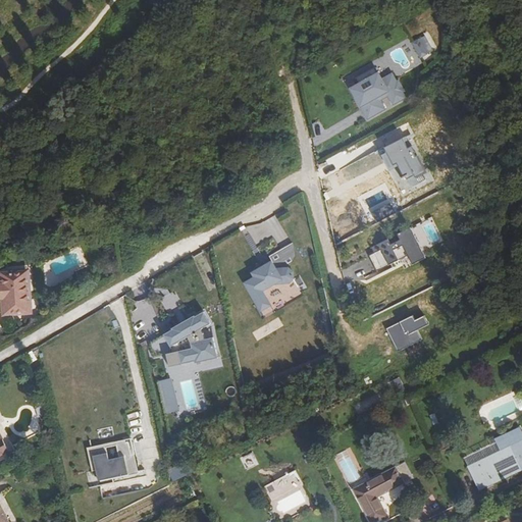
[(412,41),(417,58),(431,53),(426,36),(412,41)]
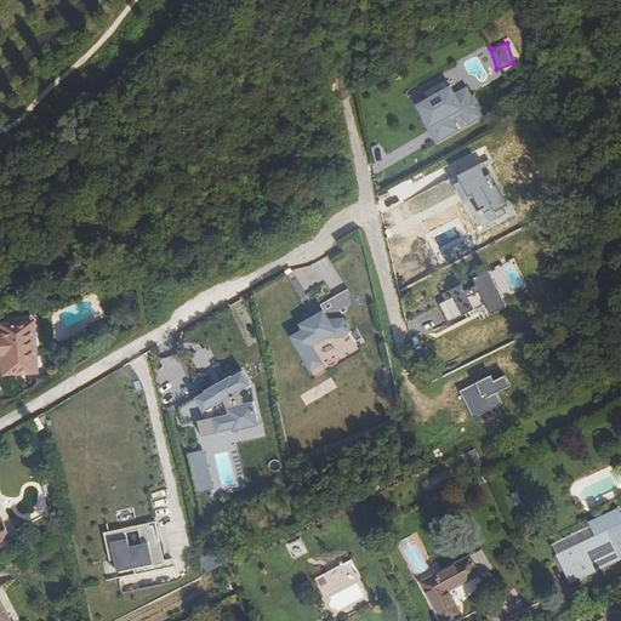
[(427,102),(416,108),(436,144),(485,117),(469,87),(454,95),(445,80),(422,93),(427,102)]
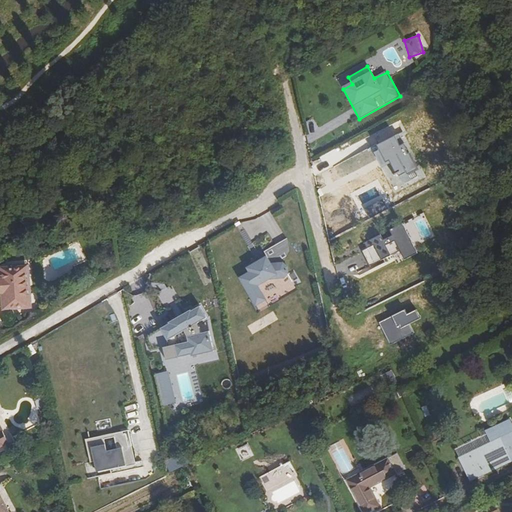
[(400,225),(357,243),(368,266),(393,255),(396,263),(413,255),(400,225)]
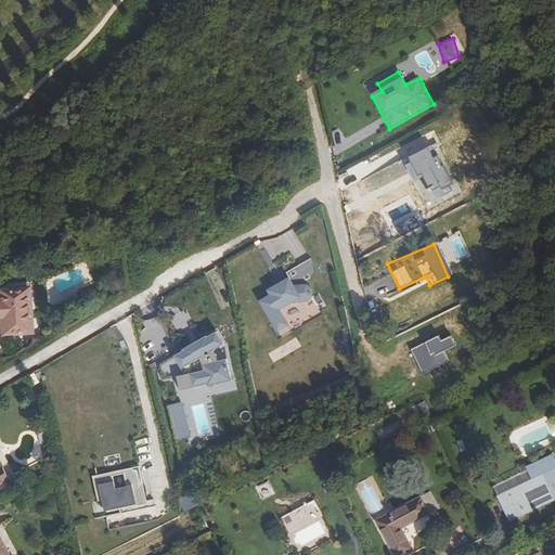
[(293,328),(286,310),(320,299),(308,261),(295,266),(292,257),(282,259),(280,253),(272,255),(275,267),(285,263),(291,281),(268,287),(270,297),(265,298),(274,334),(293,328)]
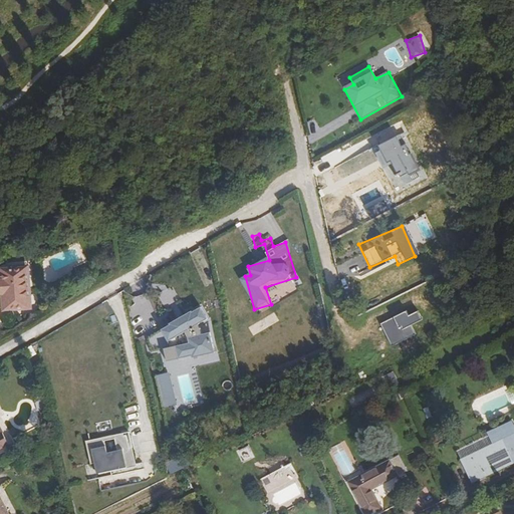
[(23,283),(25,308),(29,308),(25,267),(20,268),(21,283),(23,283)]
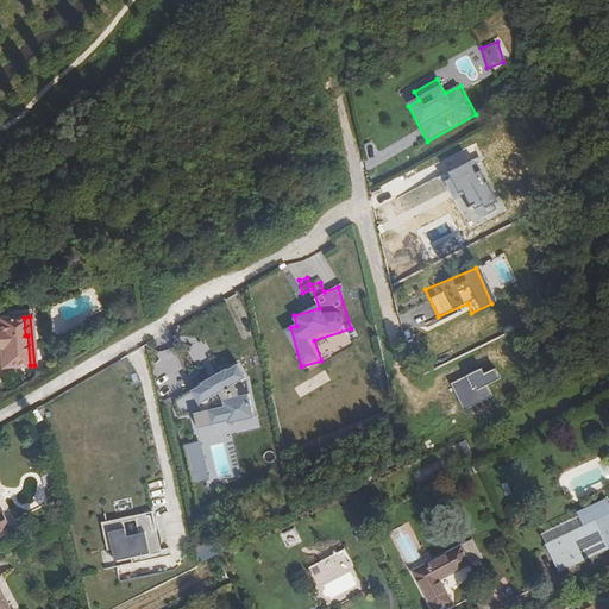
[(25,336),(24,318),(0,319),(1,331),(0,331),(0,350),(4,350),(4,357),(4,358),(5,369),(30,365),(27,336),(25,336)]
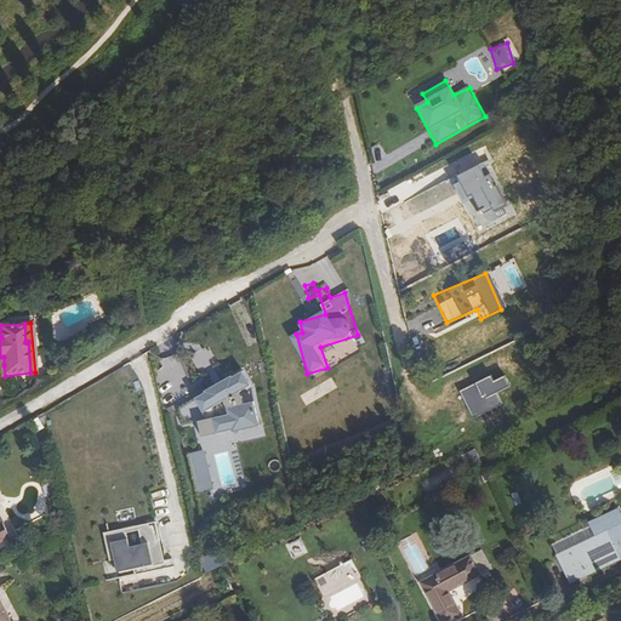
[(228,444),(265,436),(252,376),(198,387),(205,421),(195,423),(201,455),(229,449),(228,444)]
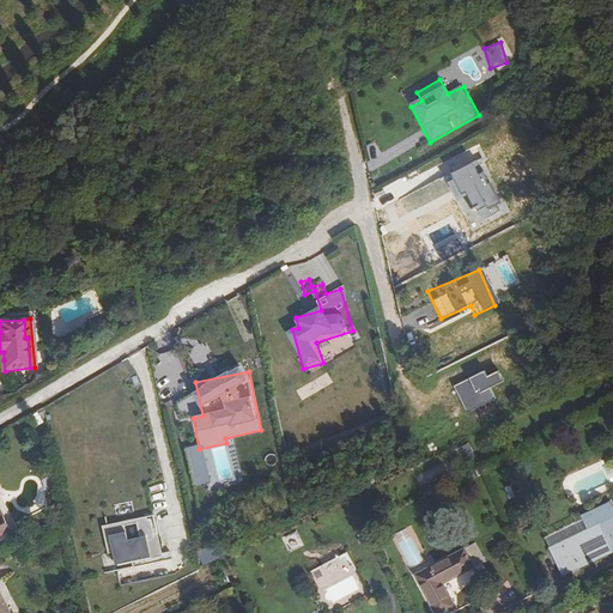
[(449,387),(465,414),(493,399),(489,388),(499,382),(493,371),(483,377),(479,371),(449,387)]
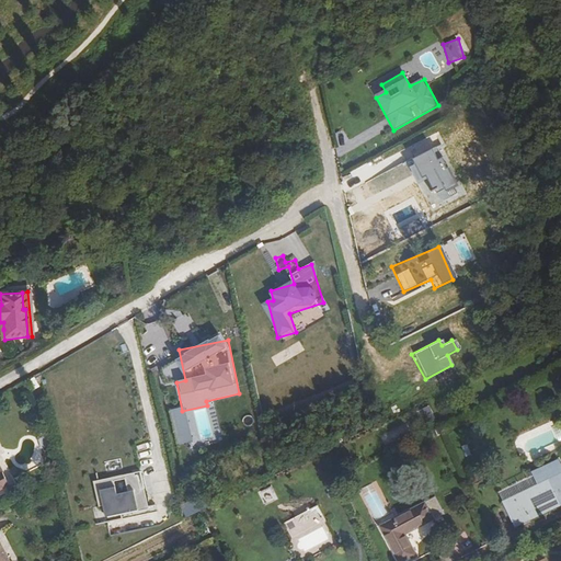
[(175,409),(176,444),(191,443),(189,408),(175,409)]
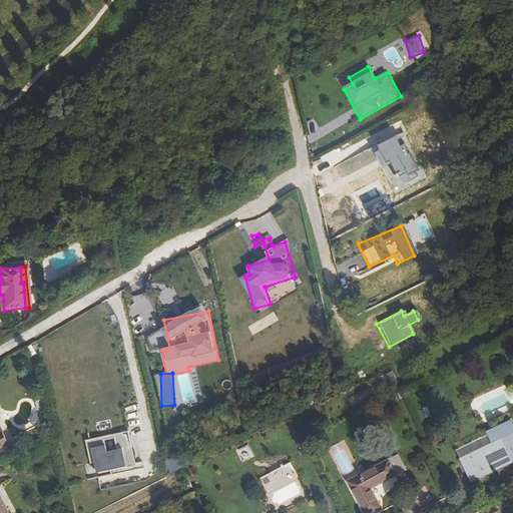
[(0,447),(9,443),(0,424),(0,447)]
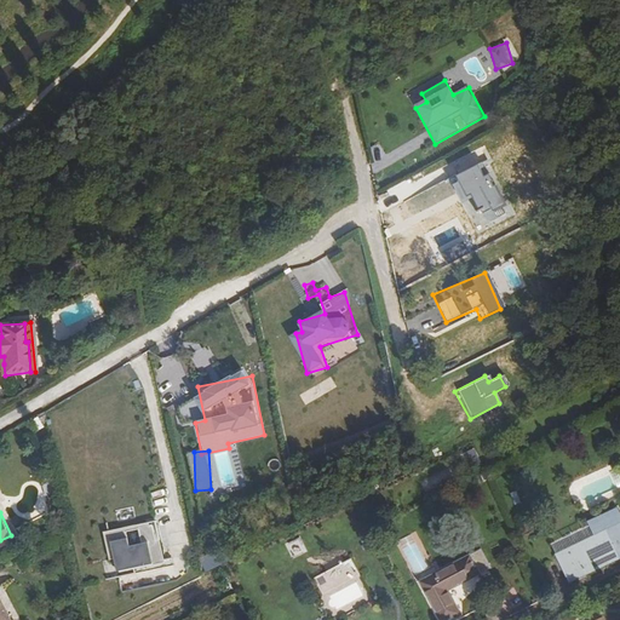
[(619,527),(613,515),(596,523),(603,539),(567,556),(574,573),(583,568),(585,572),(613,558),(614,562),(619,558),(619,527)]
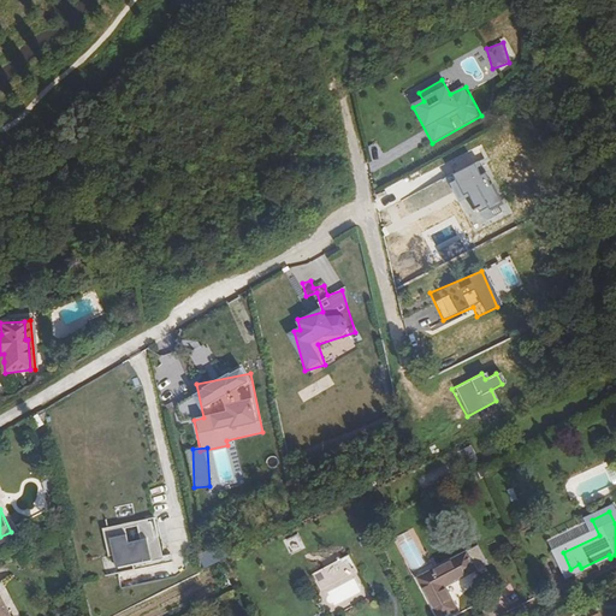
[(155,516),(104,528),(113,568),(165,557),(155,516)]
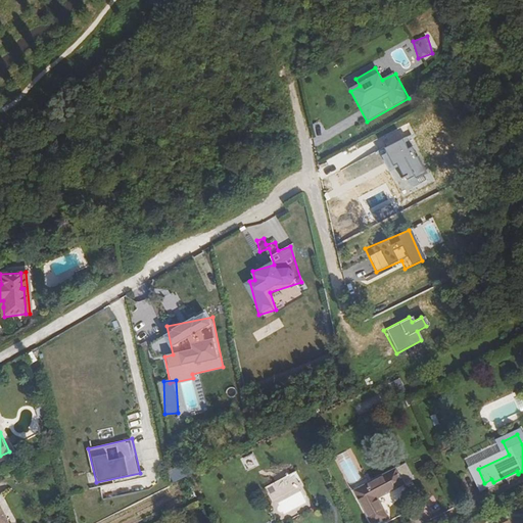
[(481,492),(518,474),(517,471),(493,482),(491,479),(484,483),(478,469),(509,455),(503,441),(465,460),(481,492)]
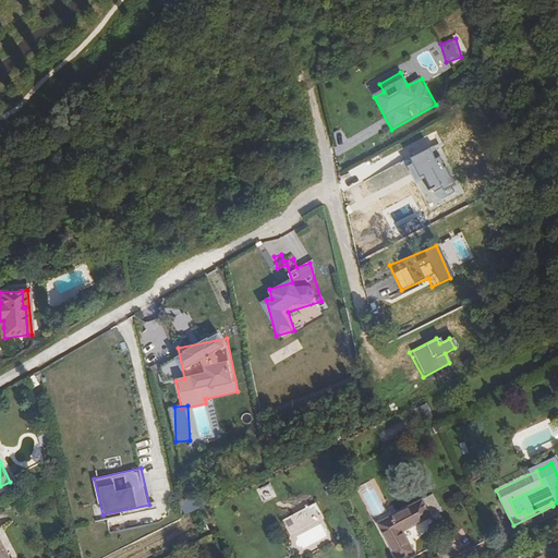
[(270,484),(257,489),(263,502),(277,496),(270,484)]
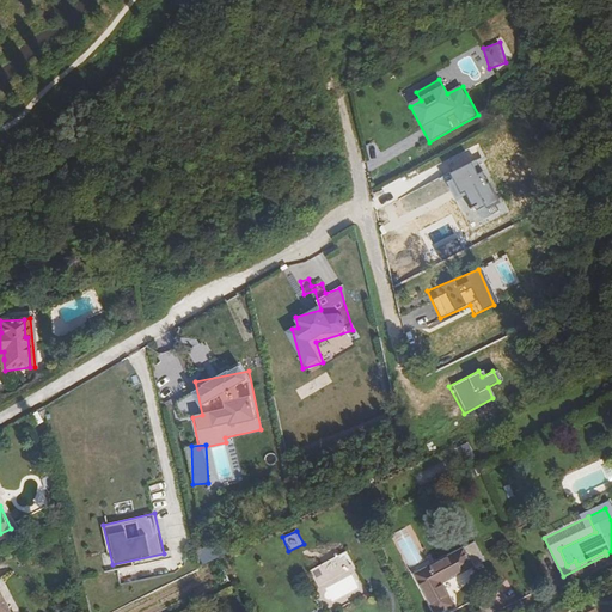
[(219,542),(199,551),(204,565),(226,556),(219,542)]
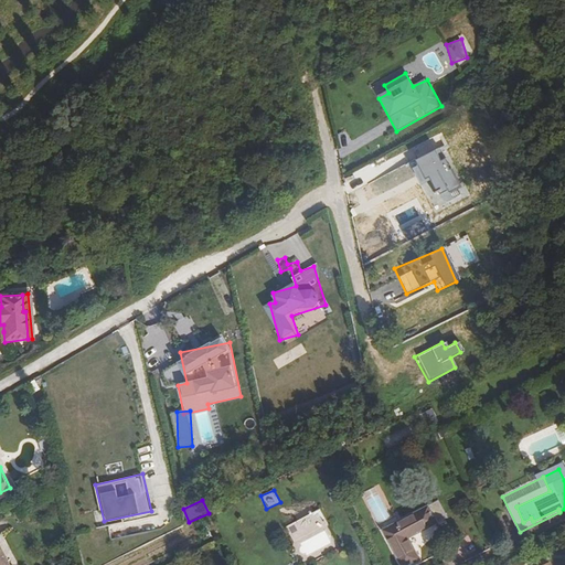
[(398,525),(384,532),(398,564),(406,564),(417,561),(406,536),(443,520),(436,504),(397,522),(398,525)]
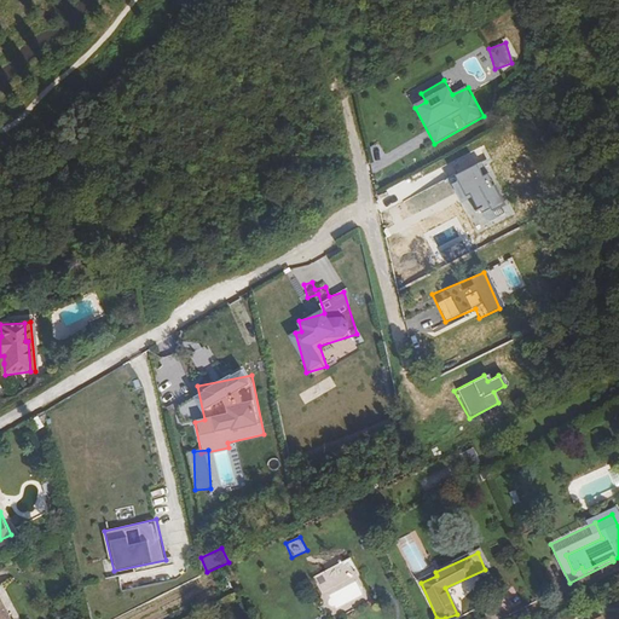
[(314,574),(322,594),(362,580),(354,560),(314,574)]
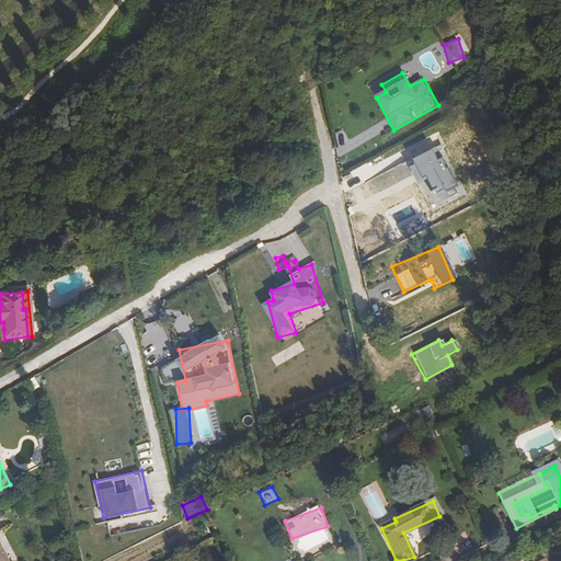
[(0,560),(9,560),(0,541),(0,560)]
